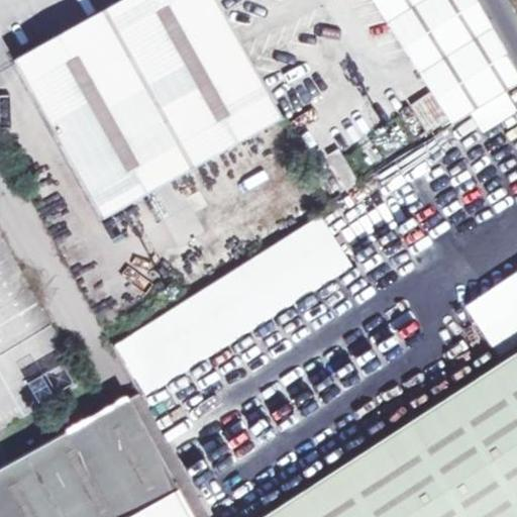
[(213,0),(121,0),(13,62),(102,218),(279,116),(213,0)]
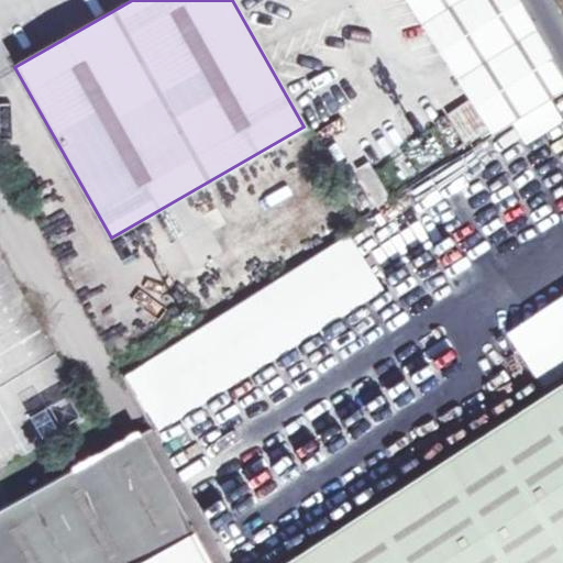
[(562,79),(517,0),(405,0),(490,134),(562,90),(562,79)]
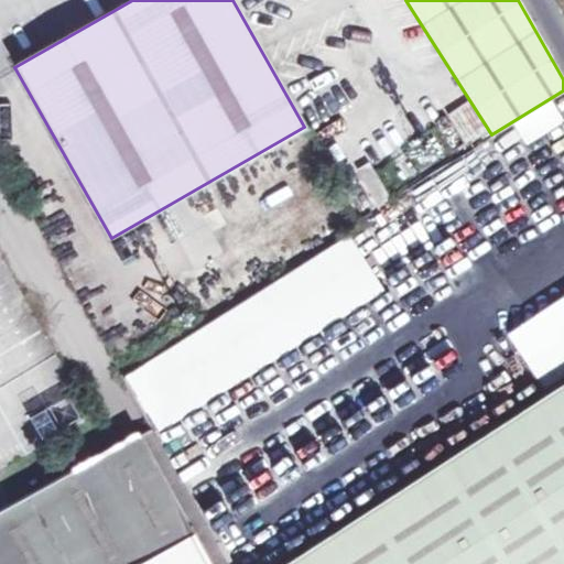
[(446,116),(464,150),(488,138),(472,104),(446,116)]
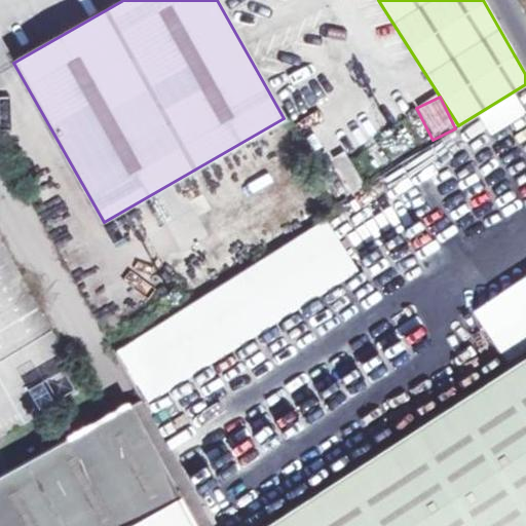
[(324,220),(117,349),(149,403),(357,270),(324,220)]
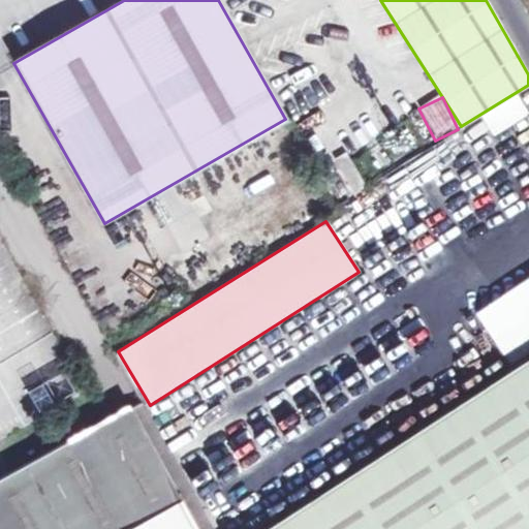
[(528,279),(476,314),(510,366),(528,352),(528,279)]
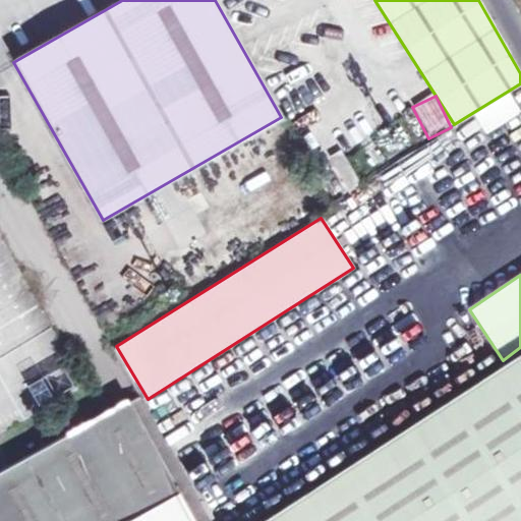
[(520,520),(520,356),(268,520),(520,520)]
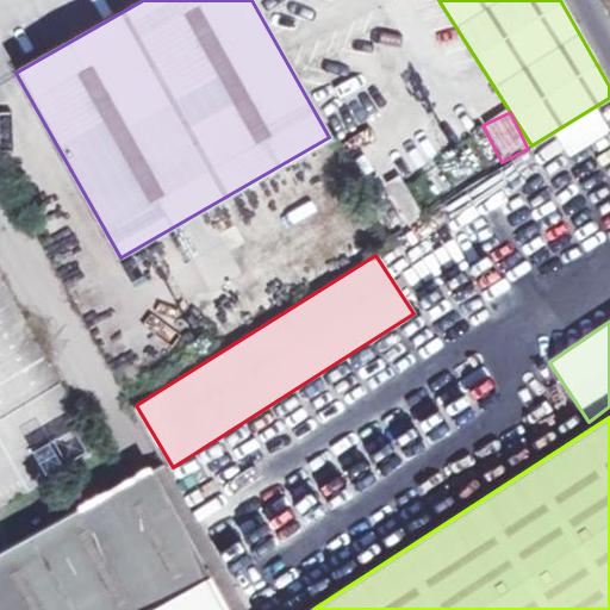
[(38,461),(51,480),(67,471),(53,450),(38,461)]
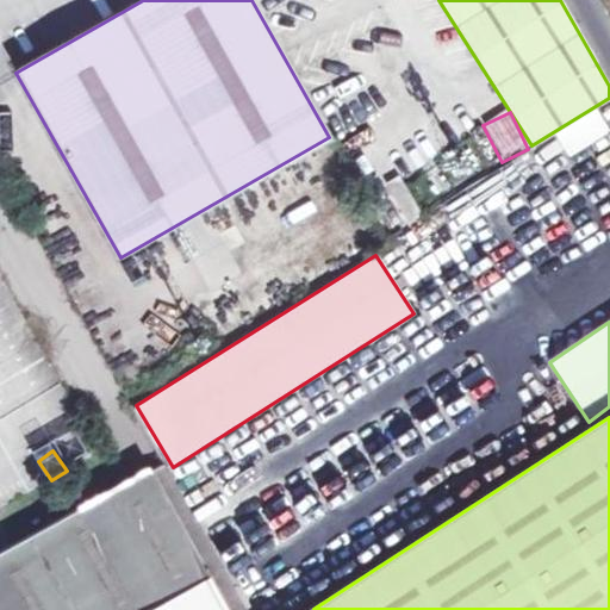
[(163,466),(0,556),(0,609),(41,609),(194,524),(163,466)]
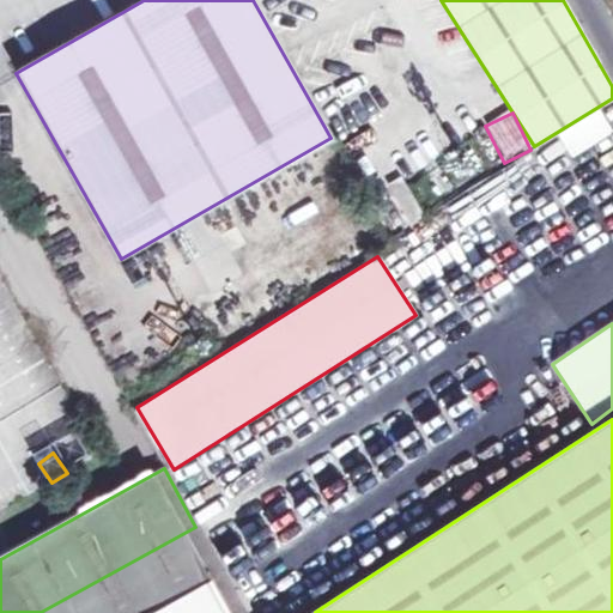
[(243,612),(195,527),(41,612),(243,612)]
